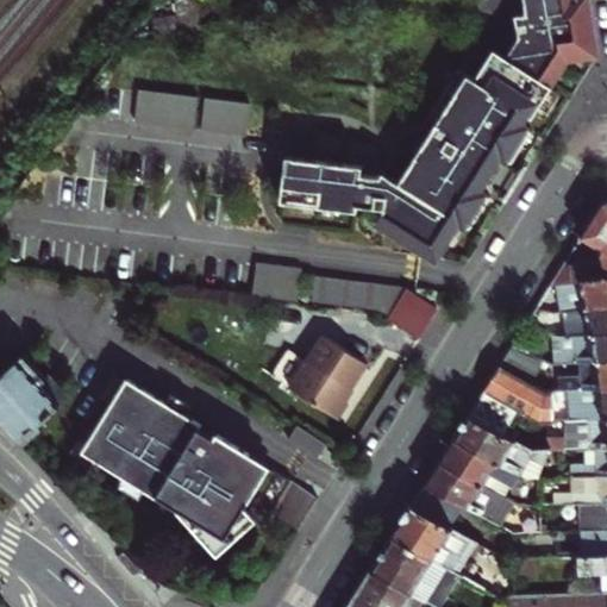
[(171,36),(189,33),(183,0),(167,0),(171,26),(169,26),(171,36)]
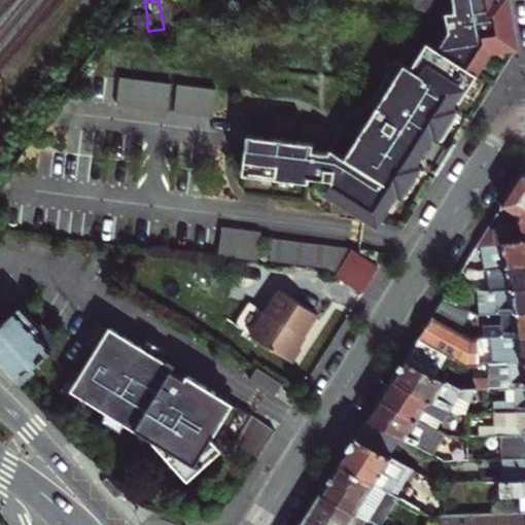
[(451,0),(453,11),(444,13),(446,34),(434,50),(424,44),(408,70),(394,61),(368,103),(376,108),(365,124),(359,133),(343,160),(329,150),(327,154),(311,152),(311,145),(246,138),(241,177),(307,184),(307,179),(331,181),(325,190),(354,208),(363,214),(375,220),(393,189),(405,197),(413,182),(421,169),(409,162),(413,155),(423,139),(428,132),(440,140),(457,113),(449,107),(453,100),(458,102),(464,92),(474,76),(476,75),(470,72),(487,48),(510,44),(510,39),(502,0),(499,0),(498,0),(451,0)]
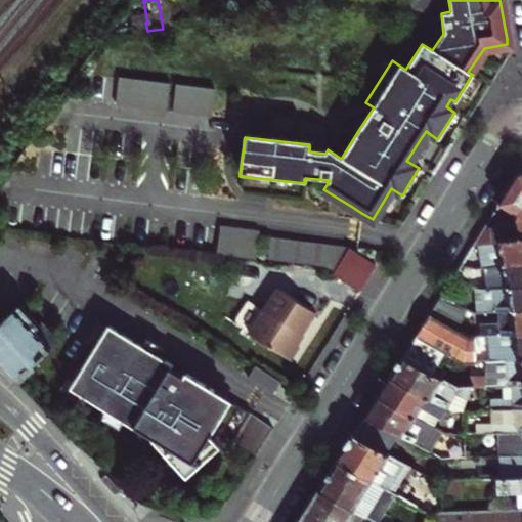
[(471,76),(462,91),(469,96),(478,81),(471,76)]
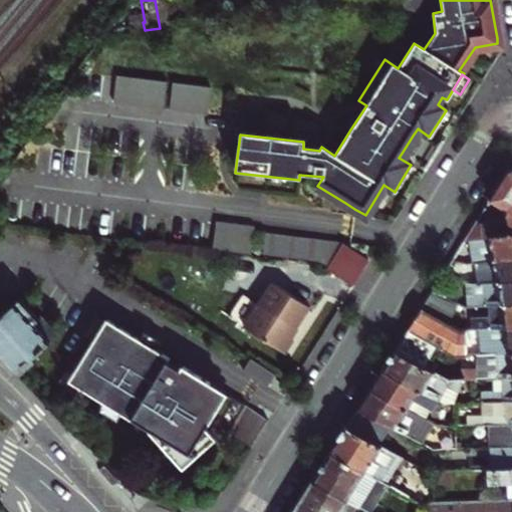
[(144,81),(94,75),(90,103),(141,109),(144,81)]
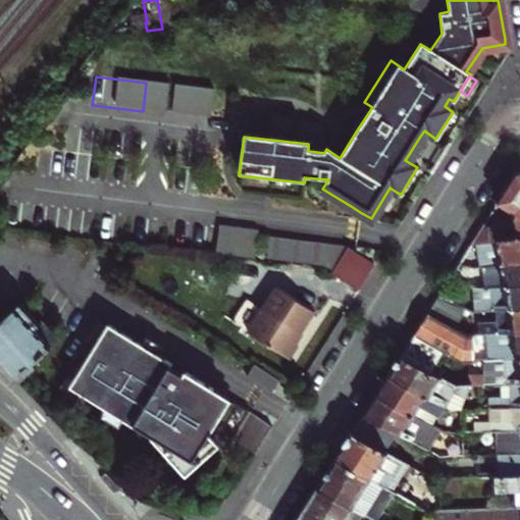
[(191,89),(153,84),(149,111),(188,116),(191,89)]
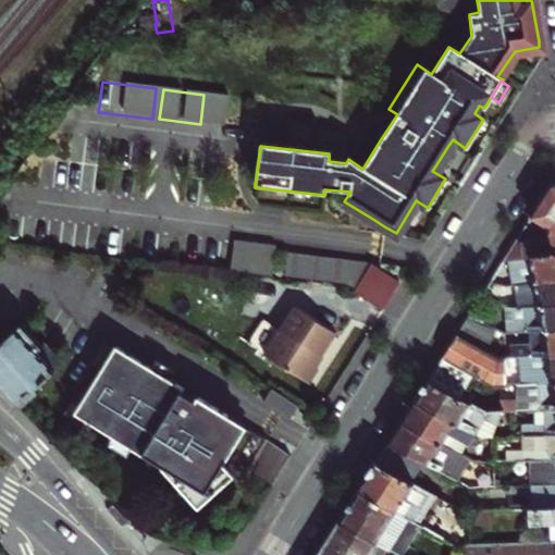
[(373,136),(380,140),(386,131),(380,125),(373,136)]
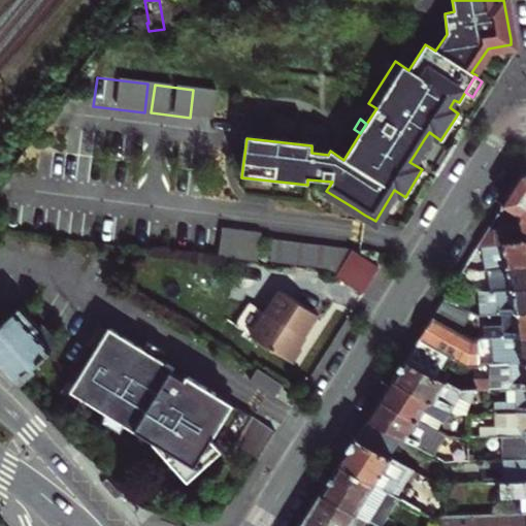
[(424,139),(414,156),(421,160),(431,144),(424,139)]
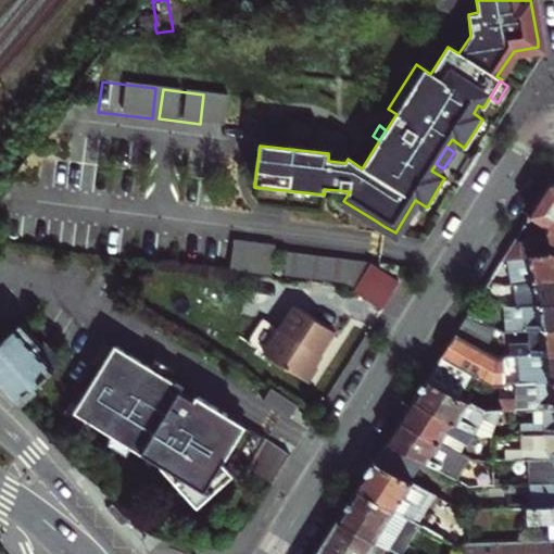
[(500,263),(508,262),(553,253),(553,186),(549,186),(500,263)]
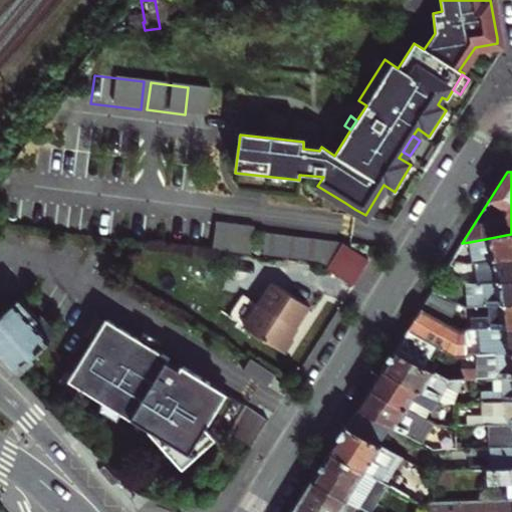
[(345,203),(342,208),(352,214),(354,209),(345,203)]
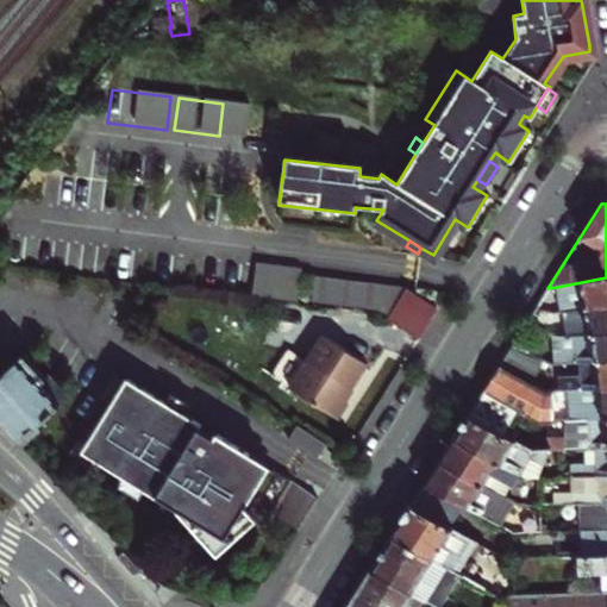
[(255,263),(251,295),(296,301),(300,269),(255,263)]
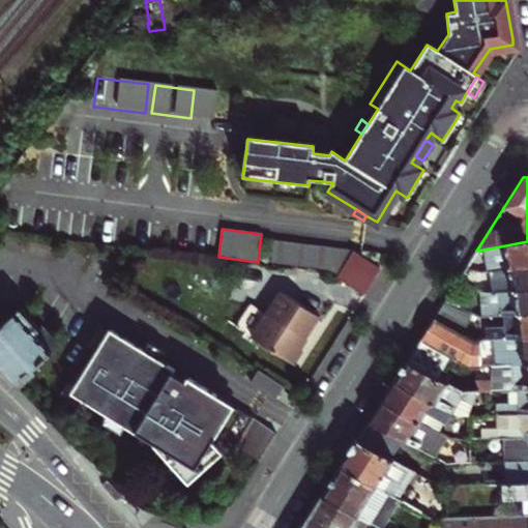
[(273,241),(270,264),(338,271),(352,251),(273,241)]
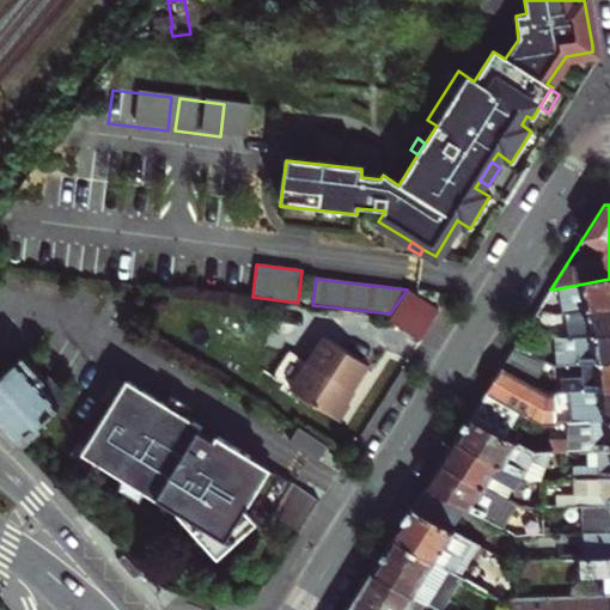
[(587,311),(609,307),(609,279),(560,288),(562,315),(569,313),(587,311)]
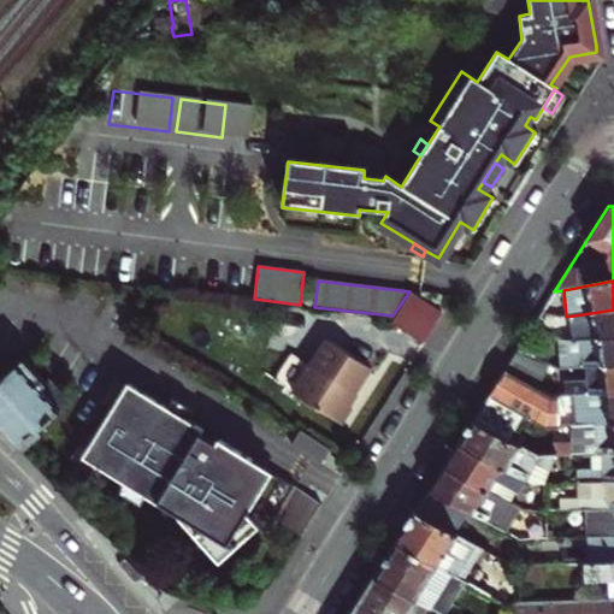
[(411,294),(401,308),(432,329),(441,313),(411,294)]
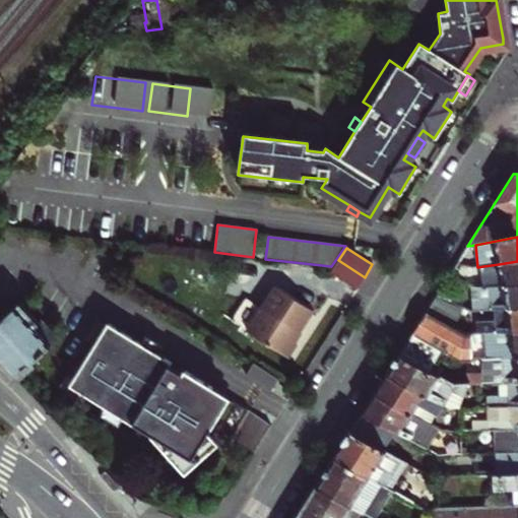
[(338,260),(330,273),(357,290),(365,277),(338,260)]
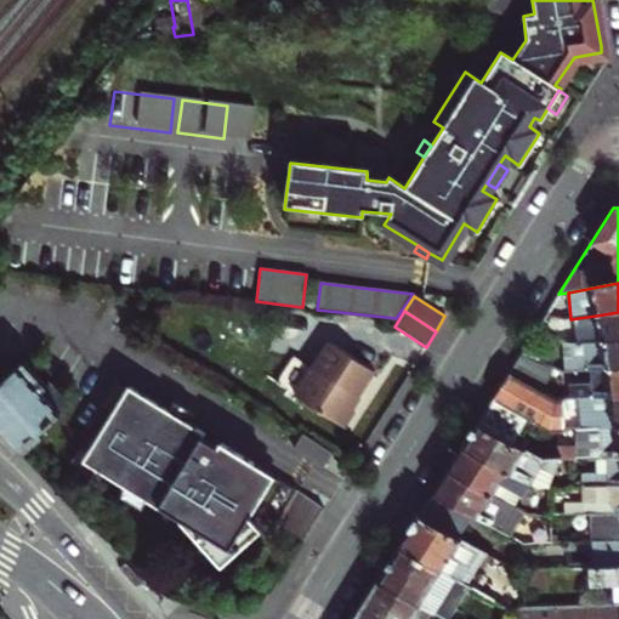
[(618,312),(596,316),(598,327),(579,329),(572,330),(573,344),(618,340),(618,312)]
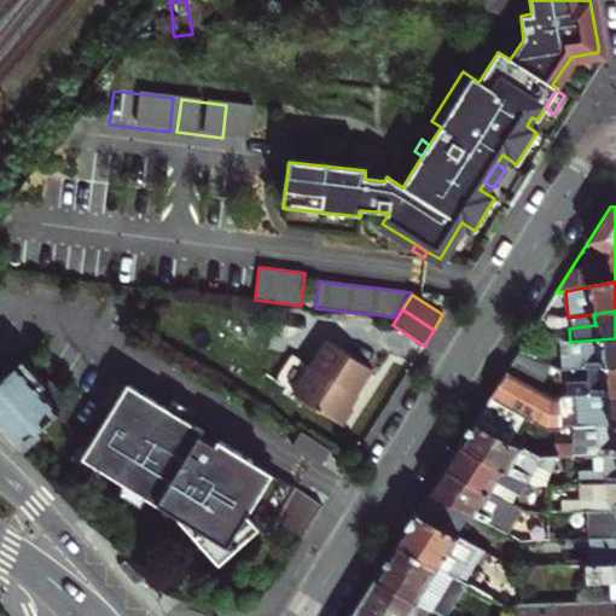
[(575,317),(576,327),(596,325),(593,314),(575,317)]
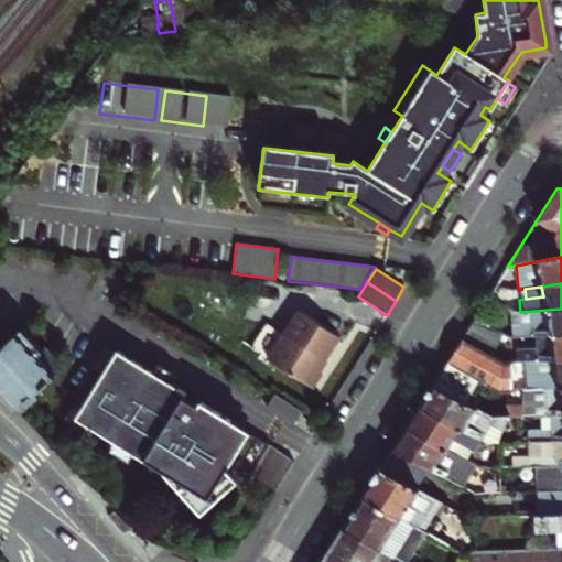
[(498,310),(482,306),(471,325),(486,331),(498,310)]
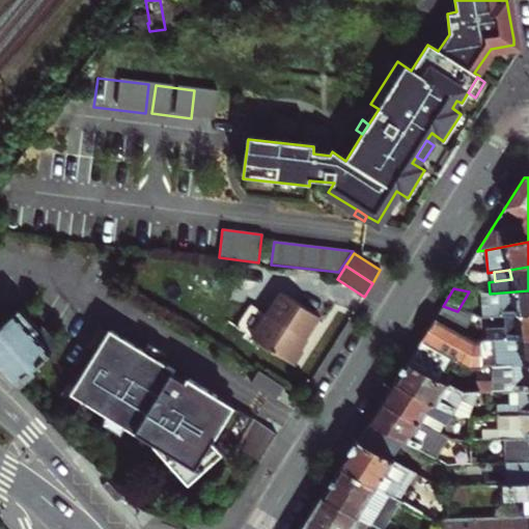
[(528,290),(490,294),(483,295),(484,306),(475,307),(476,318),(505,316),(528,314),(528,290)]
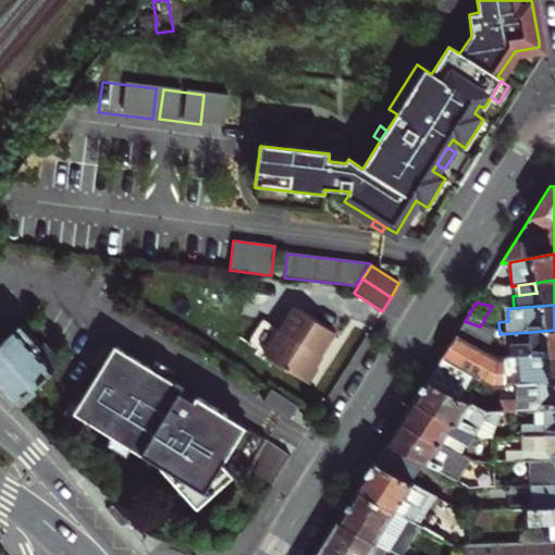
[(333,334),(293,310),(263,358),(308,385),(317,371),(313,368),(319,358),(333,334)]
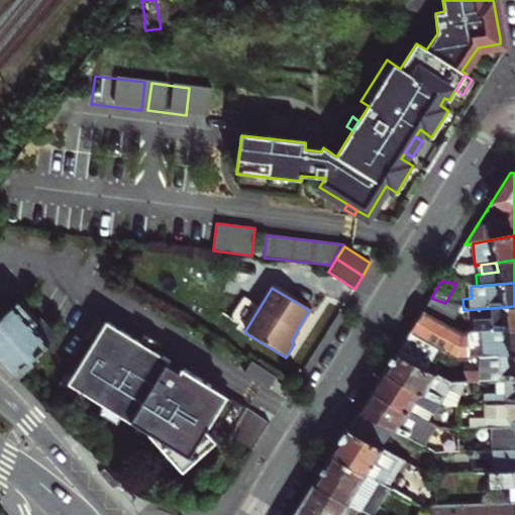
[(20,298),(16,302),(0,316),(0,357),(16,375),(22,369),(38,352),(53,338),(40,327),(39,326),(43,322),(20,298)]
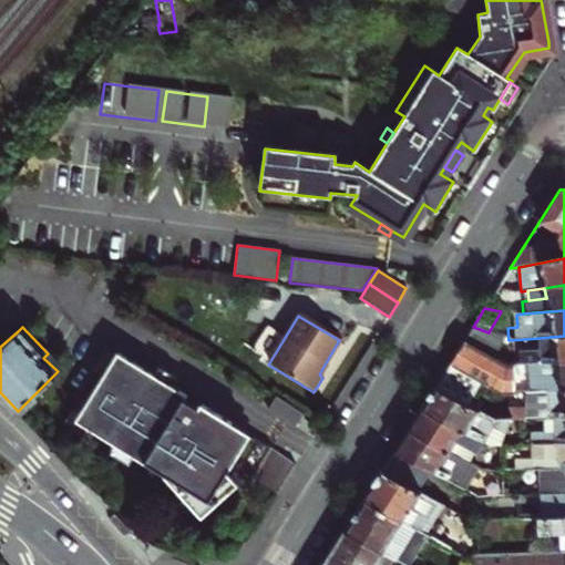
[(489,332),(473,327),(462,343),(492,359),(504,338),(489,332)]
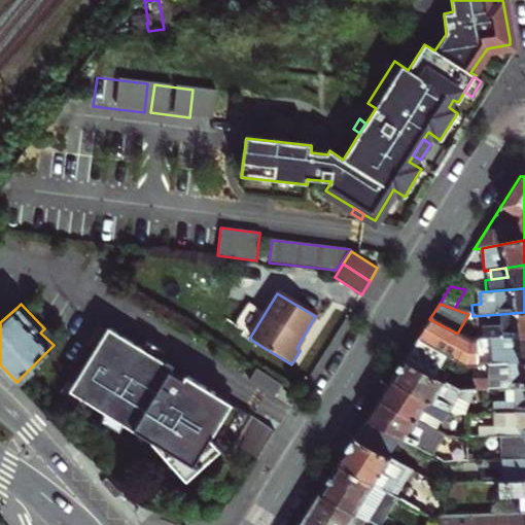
[(524,312),(501,314),(502,324),(479,326),(479,340),(524,337),(524,312)]
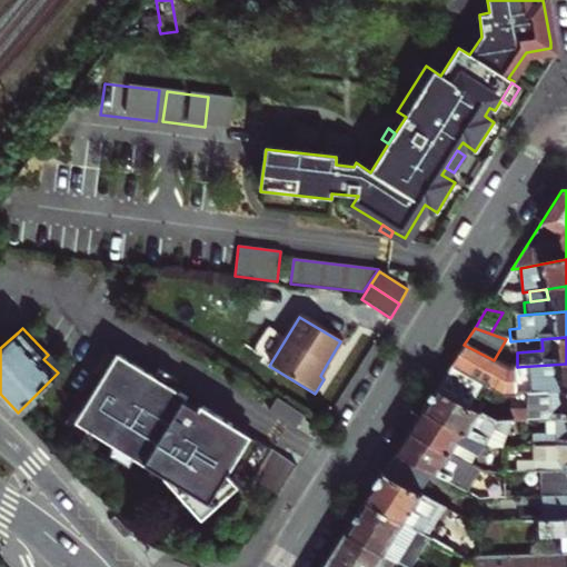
[(456,357),(449,368),(480,385),(503,397),(515,396),(513,367),(508,367),(494,360),(464,345),(456,357)]
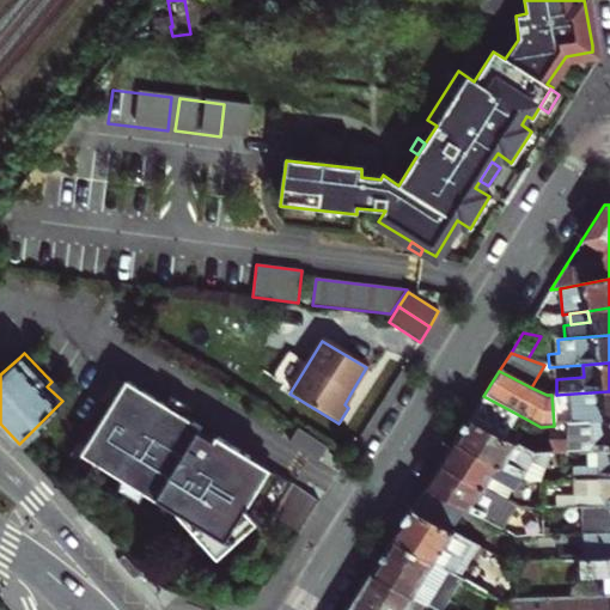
[(196,431),(200,426),(184,415),(189,407),(170,394),(163,402),(126,378),(124,380),(115,374),(102,395),(111,401),(92,431),(84,426),(65,455),(95,474),(99,465),(120,479),(114,488),(134,501),(140,492),(152,500),(153,498),(159,502),(157,506),(163,510),(165,506),(169,508),(212,559),(252,524),(260,534),(270,516),(255,506),(273,475),(212,434),(208,439),(196,431)]
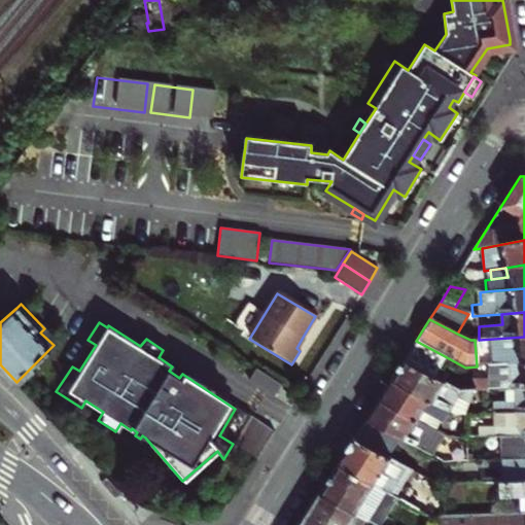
[(41,334),(54,345),(59,340),(46,328),(41,334)]
